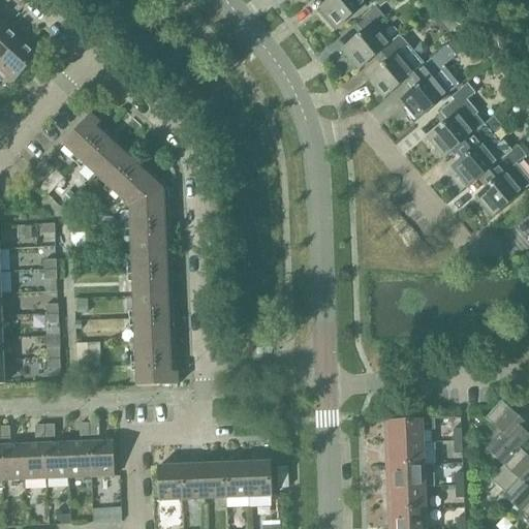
[(330,0),(319,8),(336,28),(367,2),(365,0),(330,0)]
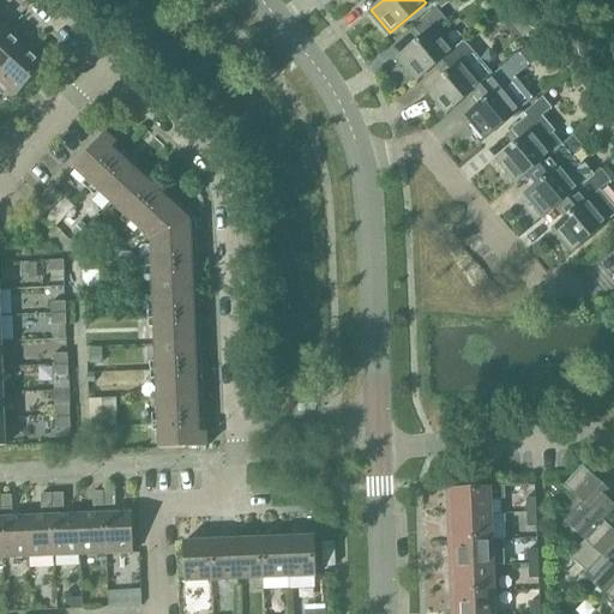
[(444,0),(438,0),(432,5),(435,8),(438,11),(447,4),(444,0)]
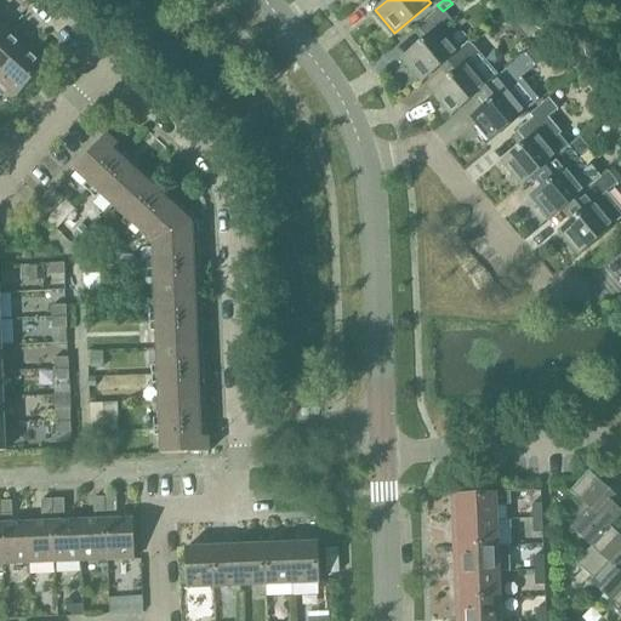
[(445,62),(457,51),(439,29),(450,20),(443,11),(440,9),(417,28),(427,40),(403,60),(421,81),(445,62)]
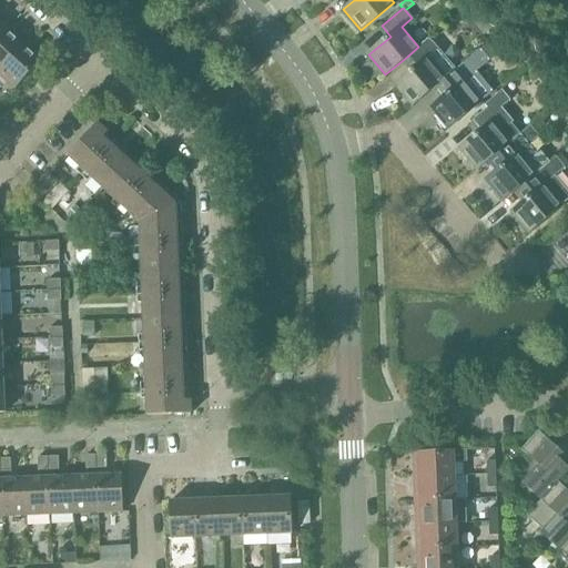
[(0,68),(22,44),(3,27),(0,30),(0,68)]
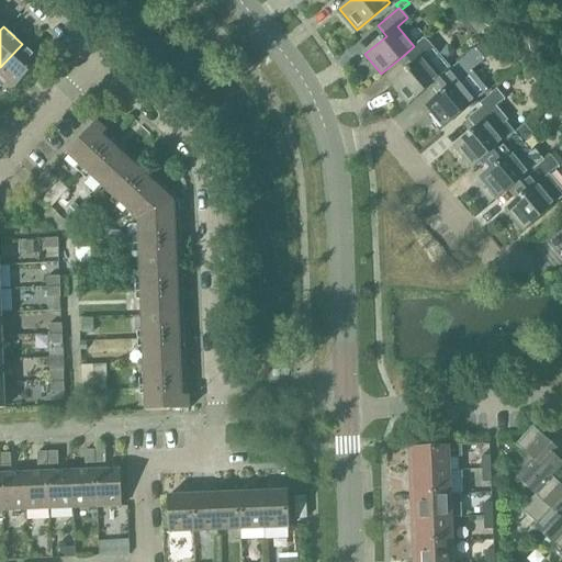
[(450,69),(436,52),(424,38),(414,46),(403,56),(412,67),(391,85),(408,105),(439,79),(441,77),(450,69)]
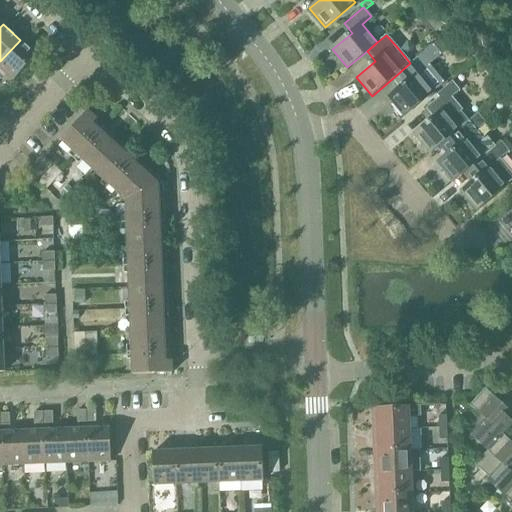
[(0,61),(0,67),(14,80),(37,55),(20,40),(0,61)]
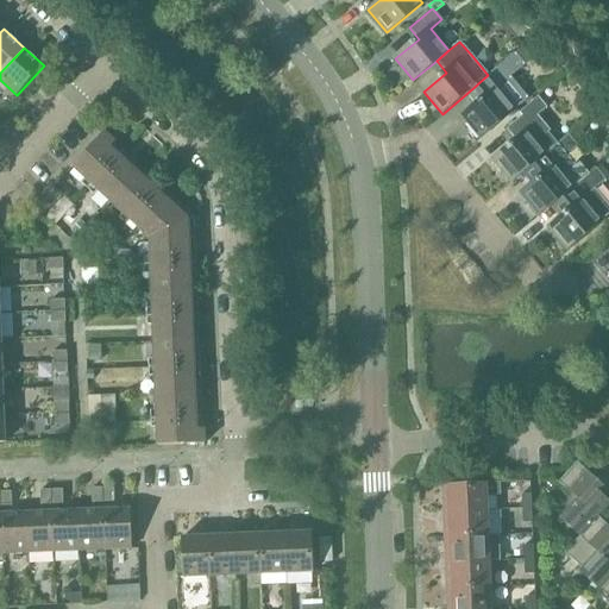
[(503,63),(488,75),(478,83),(476,86),(485,96),(462,115),(479,138),(531,96),(513,75),(526,64),(516,52),(503,63)]
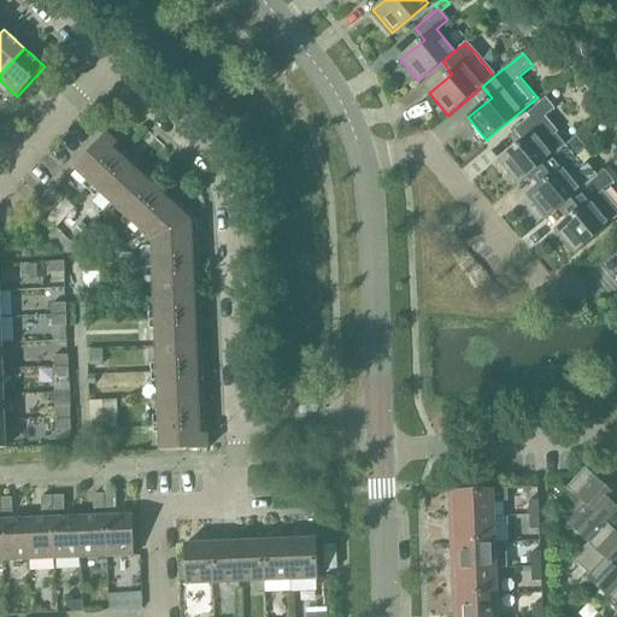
[(564,147),(556,135),(558,134),(544,117),(554,107),(546,97),(527,112),(532,117),(513,131),(522,142),(499,163),(518,184),(541,165),(554,156),(564,147)]
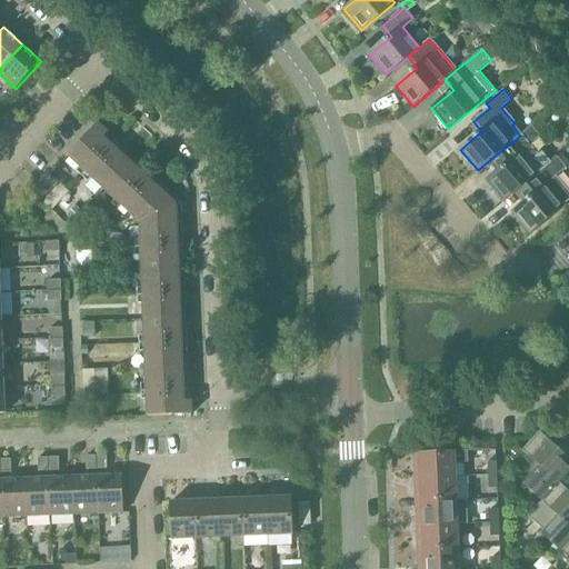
[(92,129),(67,157),(139,222),(148,417),(181,415),(182,419),(190,418),(189,401),(183,402),(175,206),(102,139),(107,135),(95,122),(90,127),(92,129)]
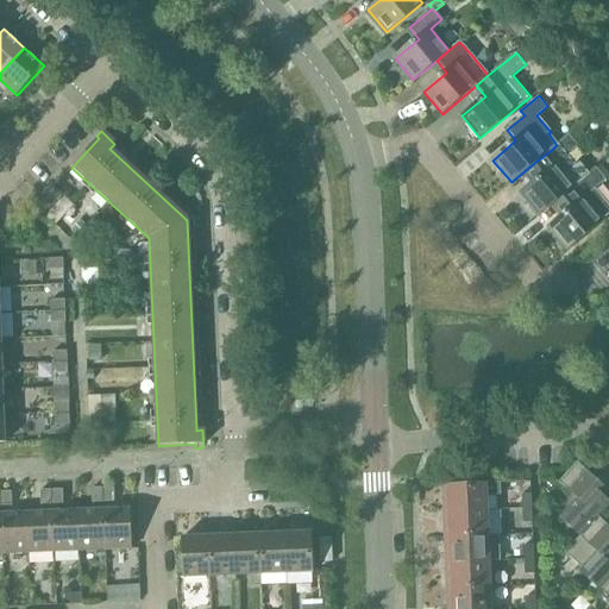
[(570,136),(558,145),(557,145),(547,154),(534,163),(544,174),(520,193),(539,217),(563,198),(575,187),(591,173),(590,173),(582,162),(577,165),(569,156),(579,146),(570,136)]
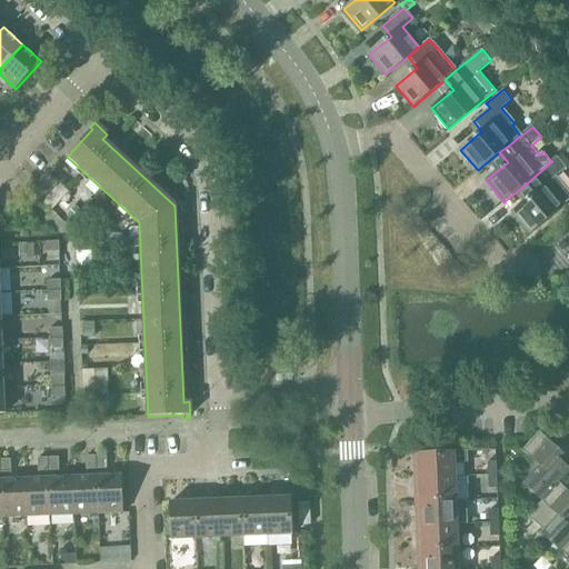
[(557,157),(551,161),(552,161),(537,175),(526,185),(533,193),(512,212),(529,232),(568,199),(568,190),(556,176),(566,167),(557,157)]
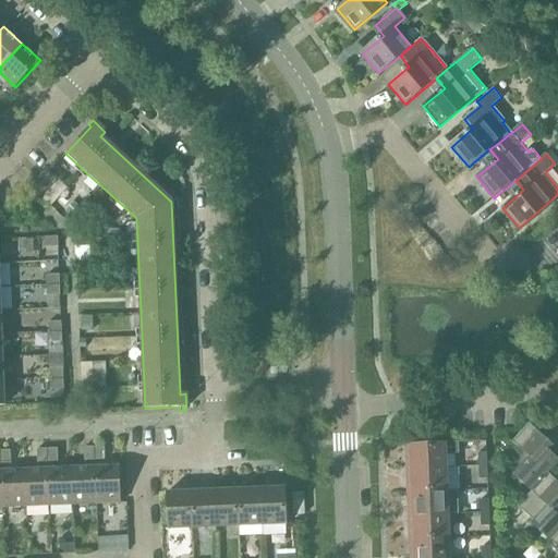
[(48,171),(32,190),(50,206),(67,189),(48,171)]
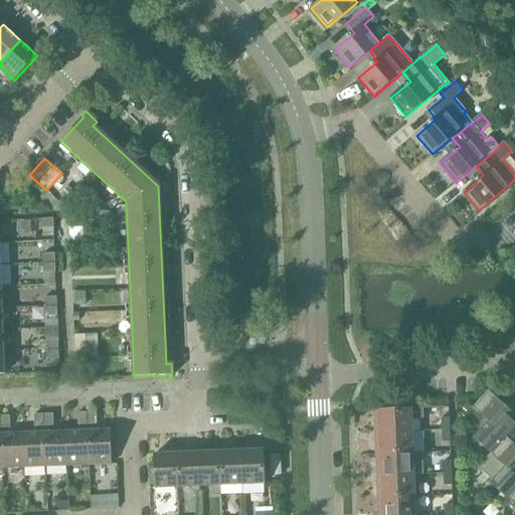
[(67,187),(60,194),(66,200),(73,192),(67,187)]
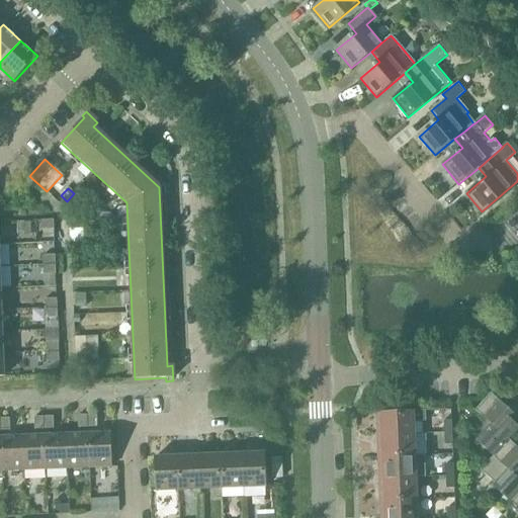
[(54,221),(41,221),(42,229),(54,229),(54,221)]
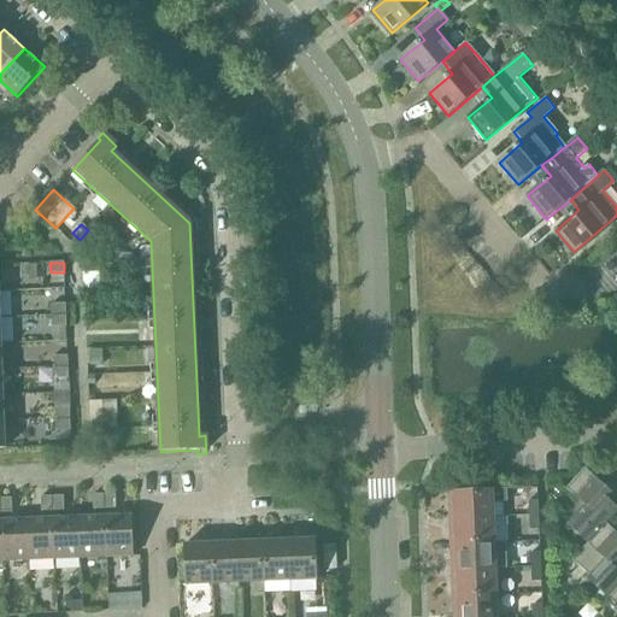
[(52,315),(65,315),(65,304),(52,304),(52,315)]
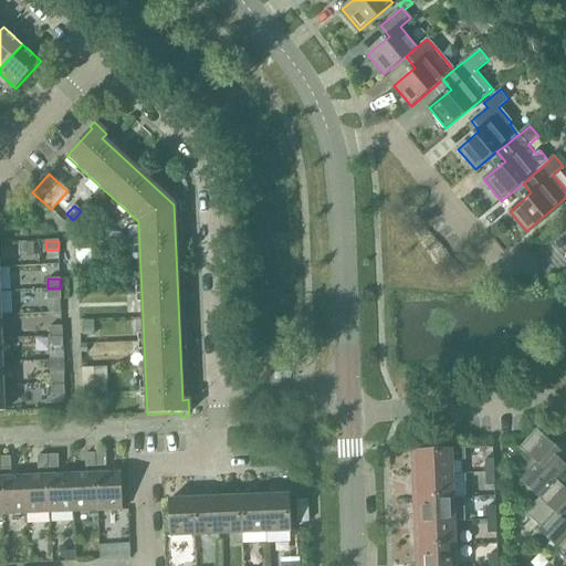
[(61,310),(61,299),(60,289),(48,289),(49,311),(61,310)]
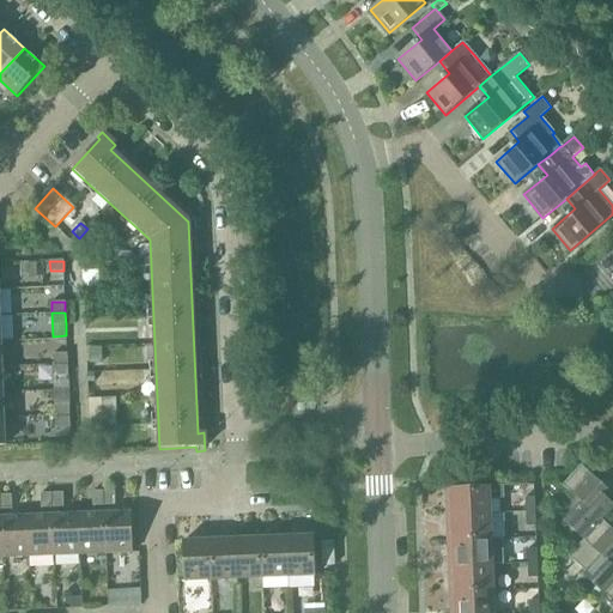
[(101,347),(90,347),(90,364),(102,364),(101,347)]
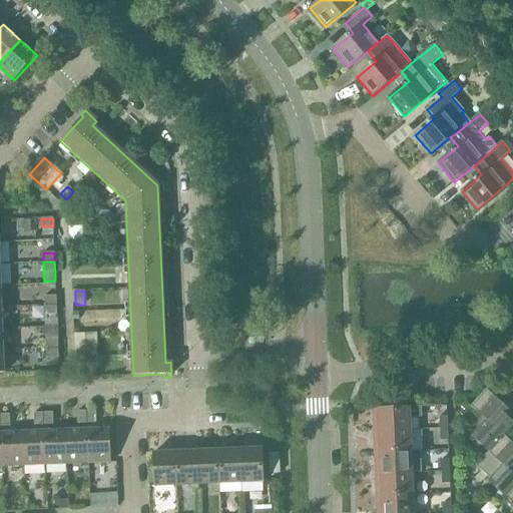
[(44,306),(56,305),(55,296),(44,296),(44,306)]
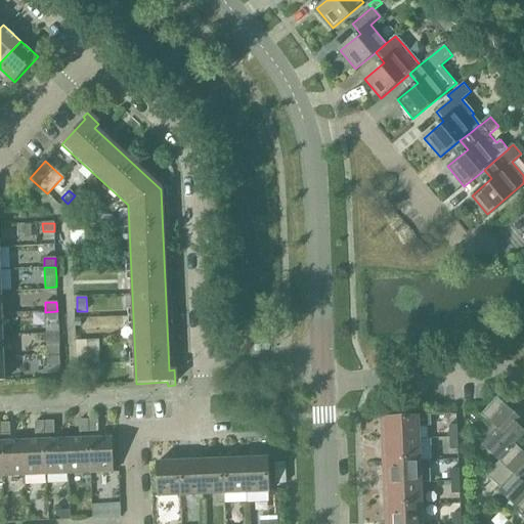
[(57,311),(45,312),(46,321),(57,321),(57,311)]
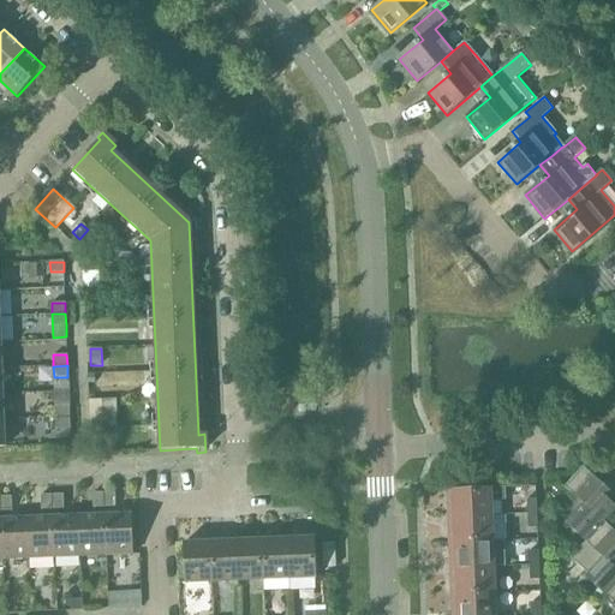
[(117,400),(89,401),(89,428),(117,428),(117,400)]
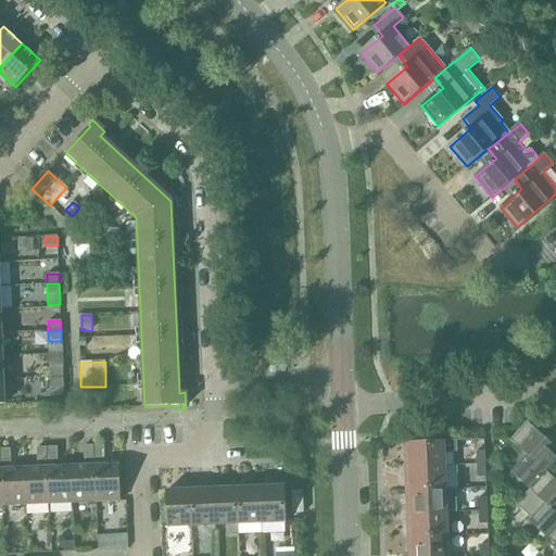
[(50,379),(63,378),(62,368),(50,369),(50,379)]
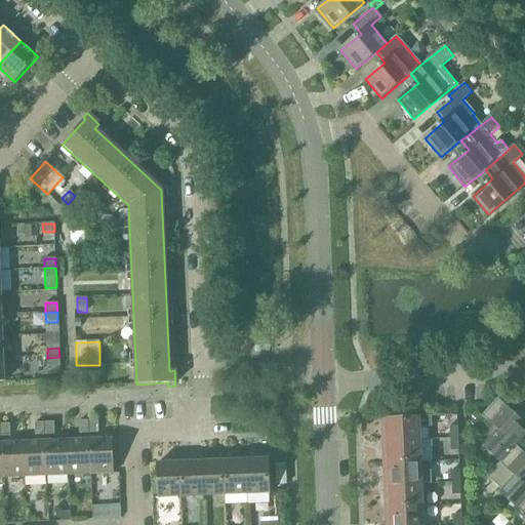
[(59,357),(47,358),(48,367),(59,366),(59,357)]
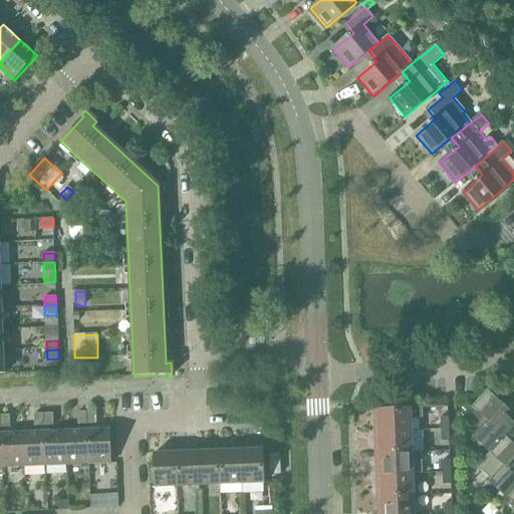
[(98,359),(76,359),(77,372),(99,371),(98,359)]
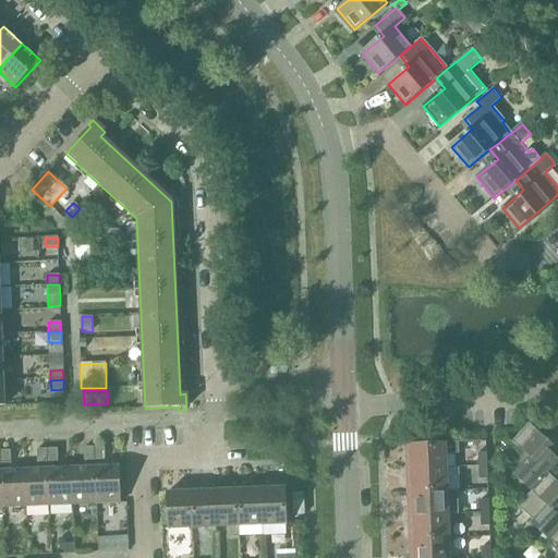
[(529,424),(512,443),(529,458),(513,474),(532,492),(547,473),(548,475),(557,464),(557,450),(557,449),(557,441),(554,438),(549,443),(529,424)]
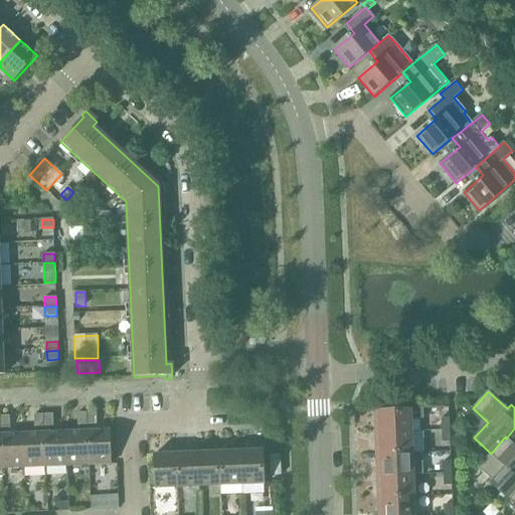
[(423,409),(373,411),(374,434),(410,432),(410,419),(423,418),(423,409)]
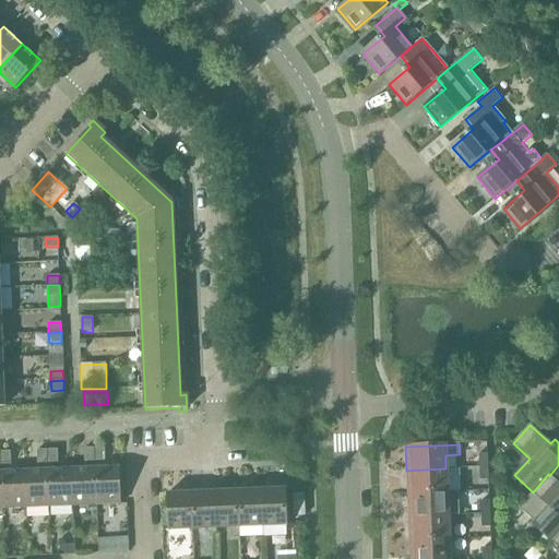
[(95,461),(94,448),(84,449),(84,462),(95,461)]
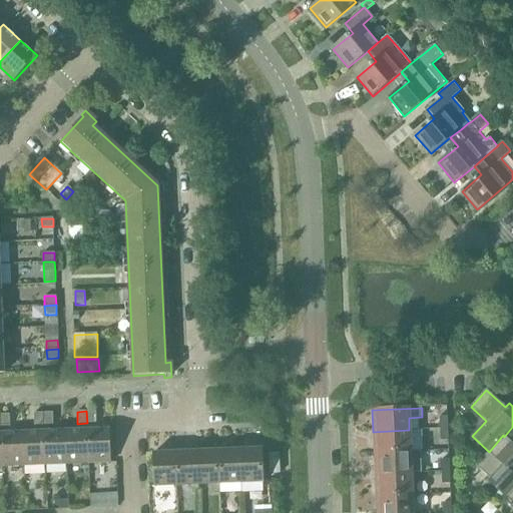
[(86,411),(87,423),(96,423),(96,411),(86,411)]
